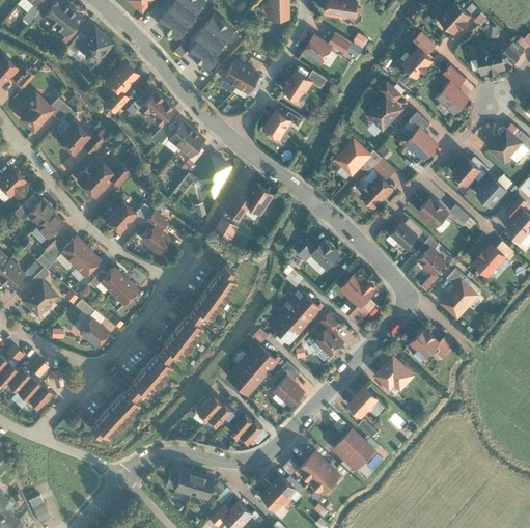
[(40,18),(52,27),(70,7),(61,0),(55,0),(49,8),(40,18)]
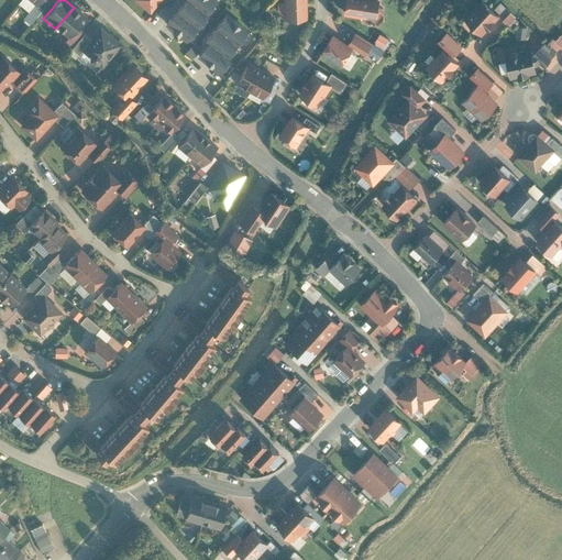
[(132,0),(150,13),(161,0),(132,0)]
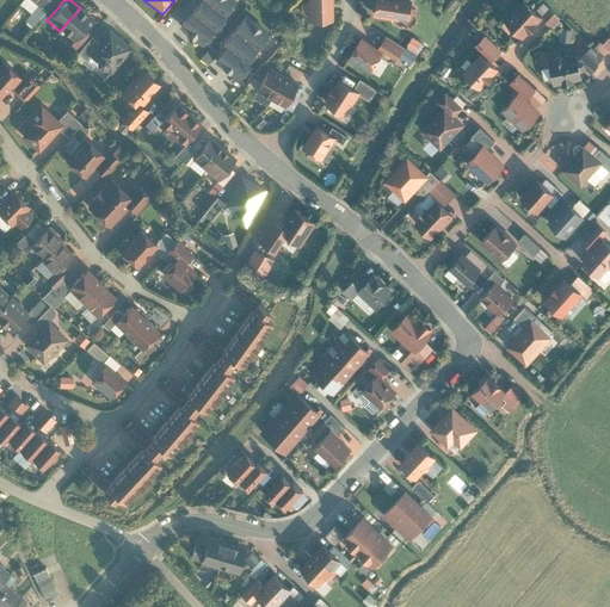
[(204,0),(201,0),(191,13),(214,31),(226,17),(225,16),(204,0)]
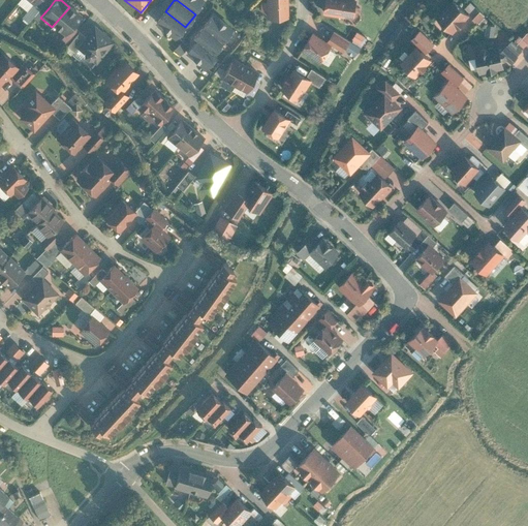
[(177,0),(194,13),(204,1),(203,0),(177,0)]
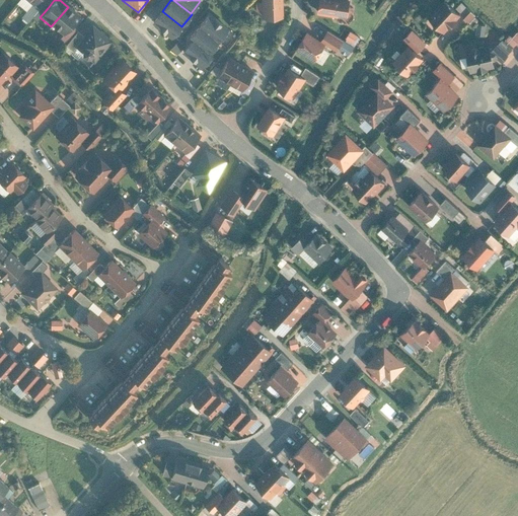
[(282,18),(281,0),(260,0),(262,19),(282,18)]
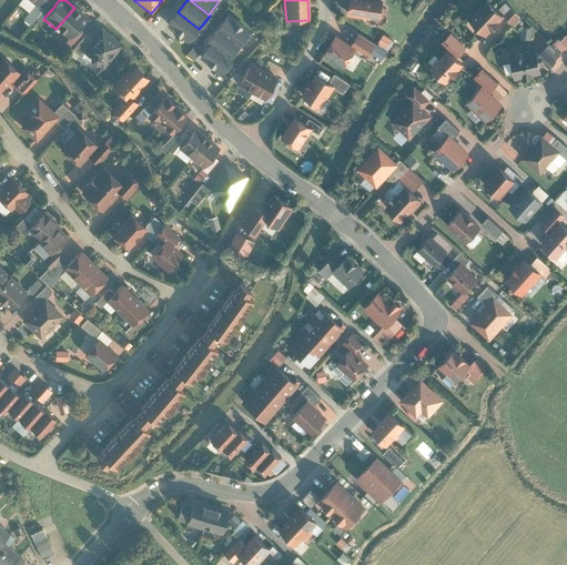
[(350,0),(347,17),(371,21),(372,17),(382,19),(384,1),(375,0),(350,0)]
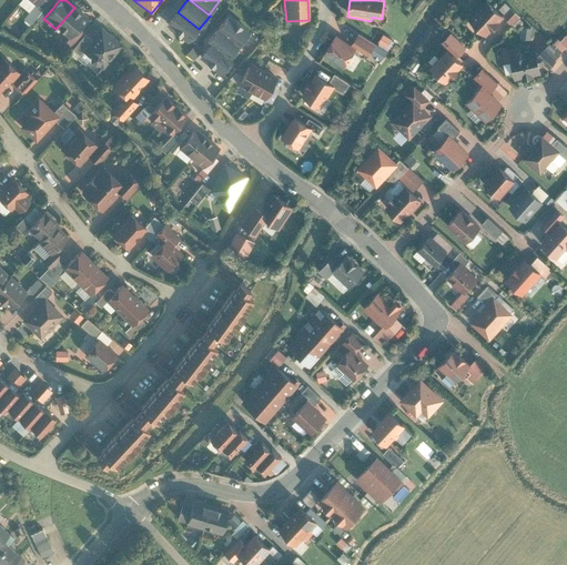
[(486,37),(504,18),(487,2),(469,21),(486,37)]
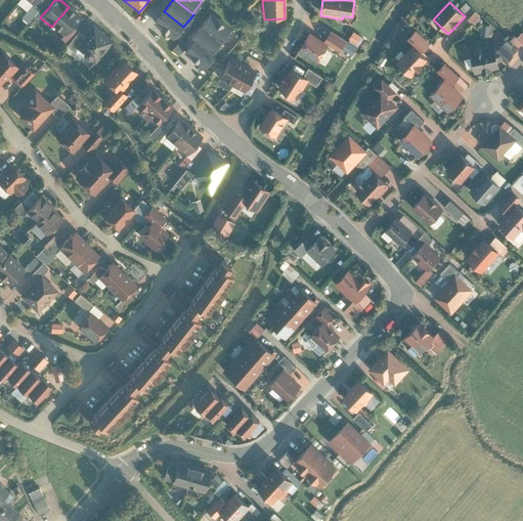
[(40,17),(48,8),(43,4),(31,19),(36,23),(40,17)]
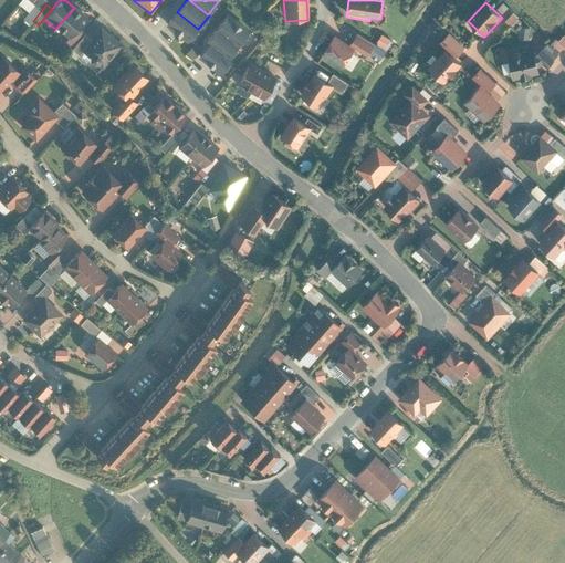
[(85,18),(74,8),(55,29),(66,39),(85,18)]
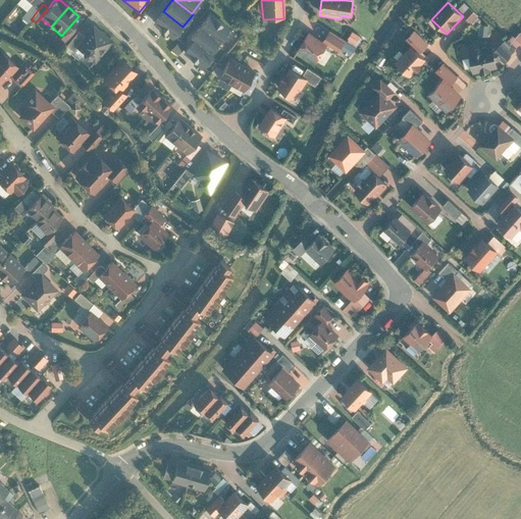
[(468,9),(463,16),(472,24),(477,17),(468,9)]
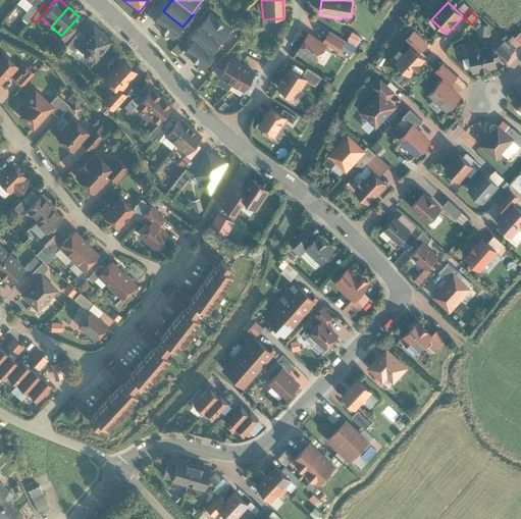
[(183,27),(163,11),(152,24),(172,40),(183,27)]
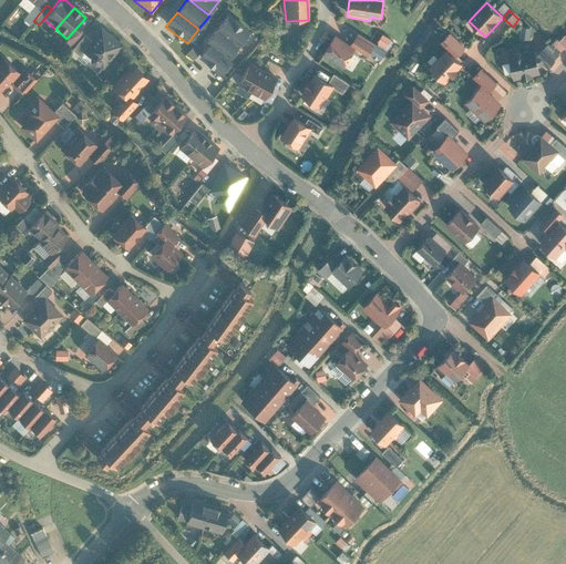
[(249,33),(228,17),(216,30),(237,47),(249,33)]
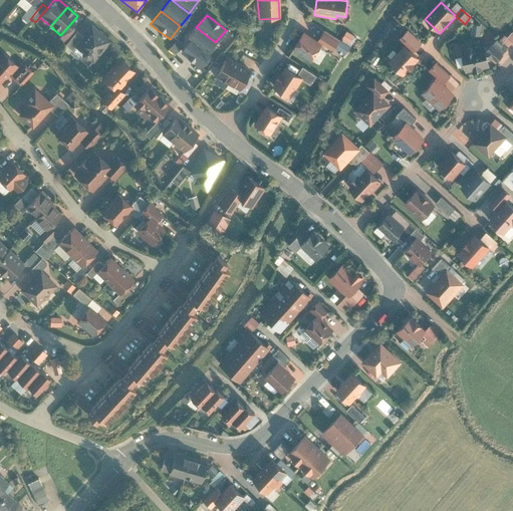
[(109,42),(90,26),(81,37),(73,47),(74,48),(92,63),(109,42)]
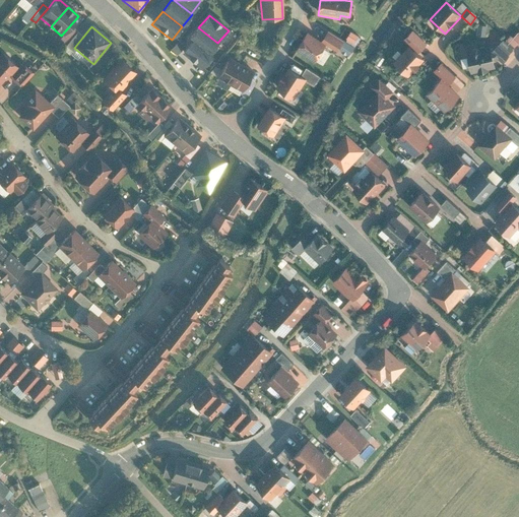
[(217,43),(198,27),(190,39),(192,41),(208,55),(217,43)]
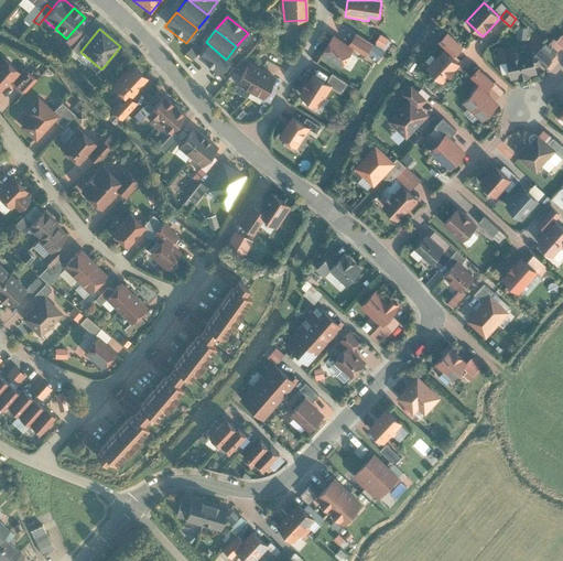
[(375,43),(383,47),(389,40),(380,34),(375,43)]
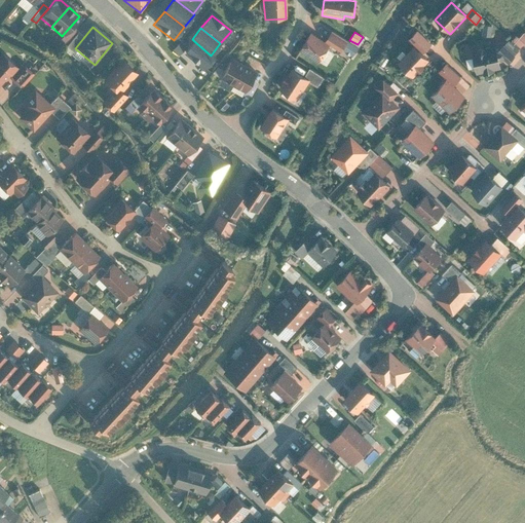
[(520,48),(524,42),(524,32),(523,32),(519,38),(516,36),(511,42),(520,48)]
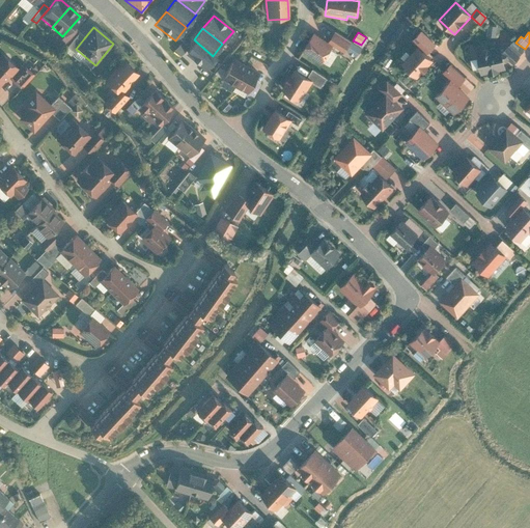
[(76,49),(84,38),(78,33),(65,47),(74,54),(77,50),(76,49)]
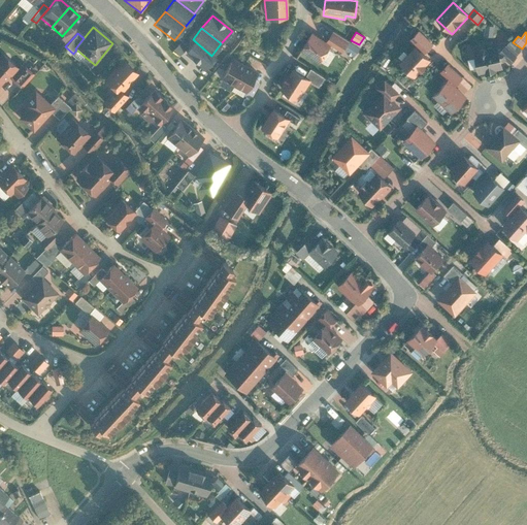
[(333,33),(326,44),(330,47),(342,55),(350,44),(333,33)]
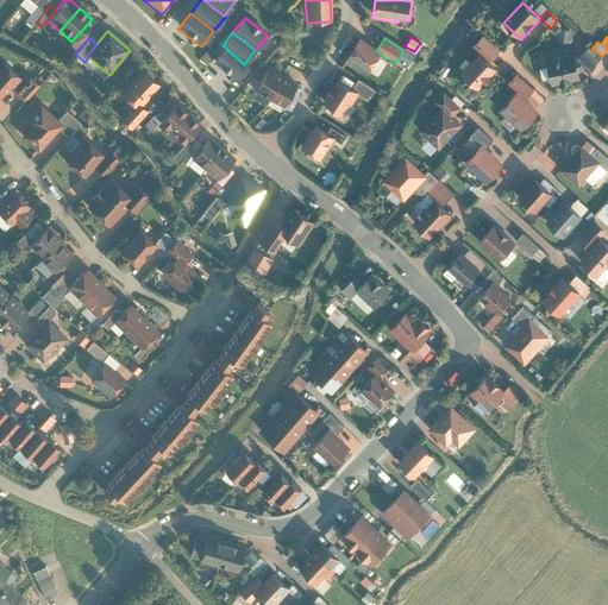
[(500,52),(484,38),(475,48),(490,63),(500,52)]
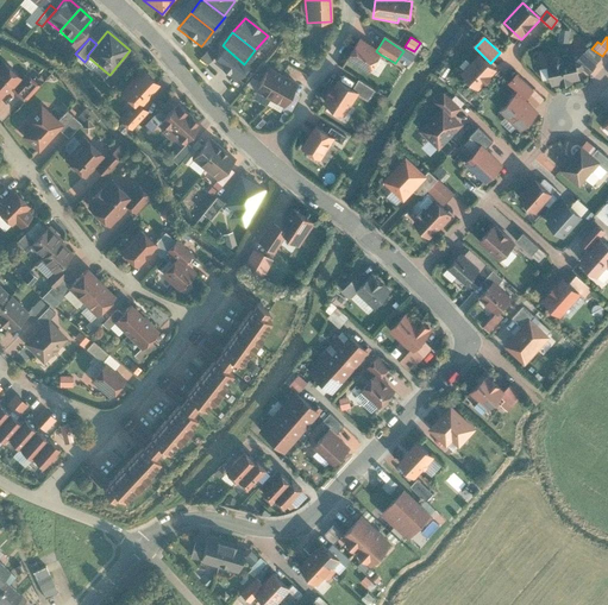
[(376,51),(359,42),(349,61),(369,73),(381,55),(376,51)]
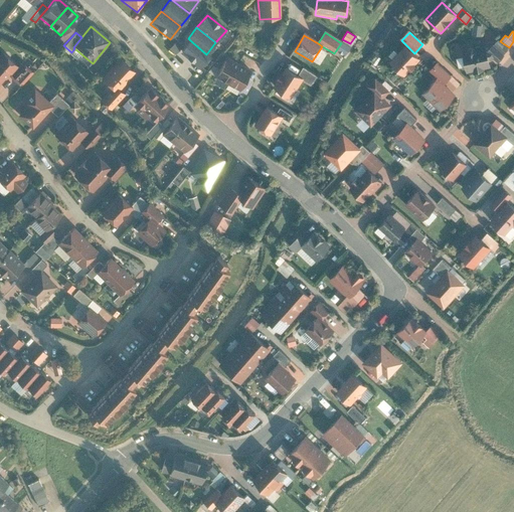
[(206,54),(190,40),(180,53),(199,68),(209,56),(206,54)]
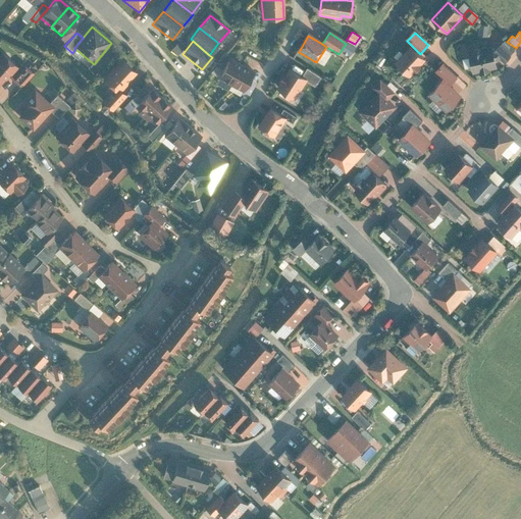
[(512,57),(500,47),(493,53),(506,63),(512,57)]
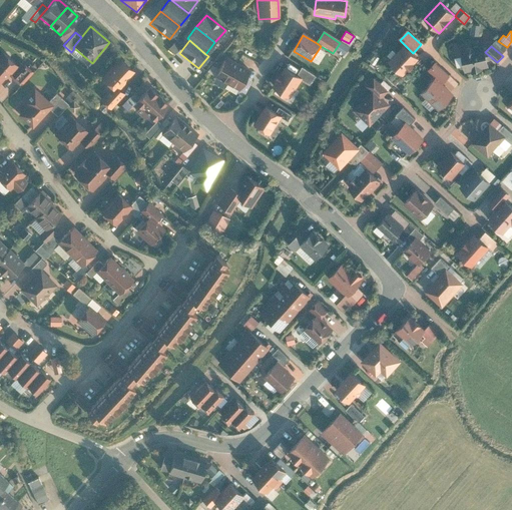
[(403,76),(418,60),(403,47),(389,63),(403,76)]
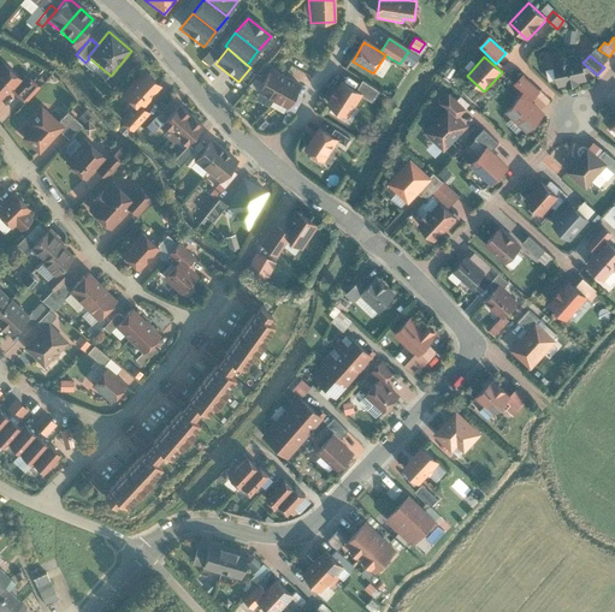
[(581,57),(554,61),(560,88),(587,82),(581,57)]
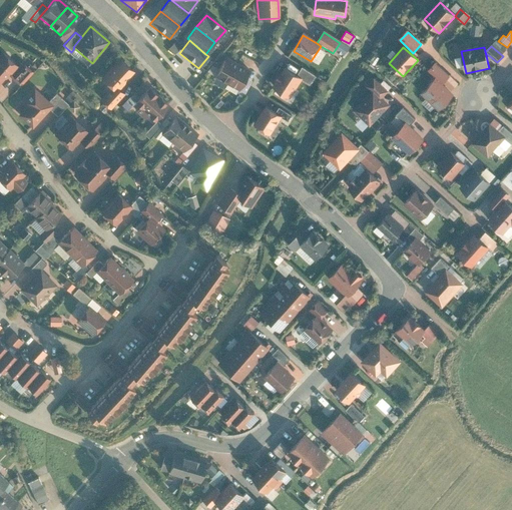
[(0,83),(16,67),(3,54),(0,56),(0,83)]
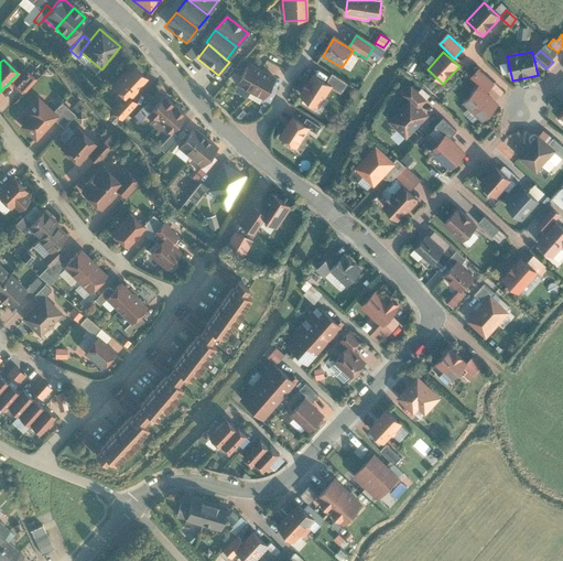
[(235,86),(249,94),(261,71),(247,63),(235,86)]
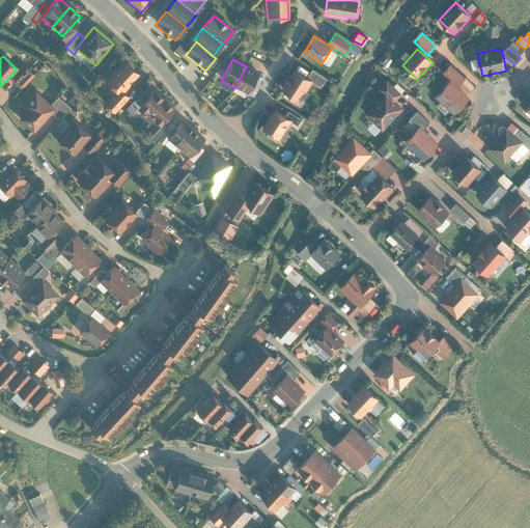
[(120,91),(137,74),(124,62),(105,82),(115,91),(117,94),(120,91)]
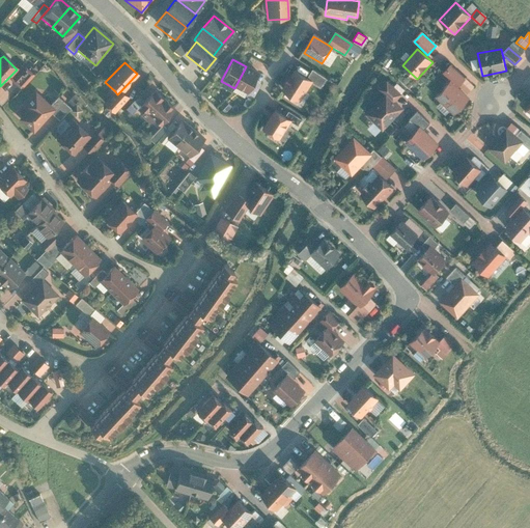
[(246,66),(234,88),(247,94),(258,74),(246,66)]
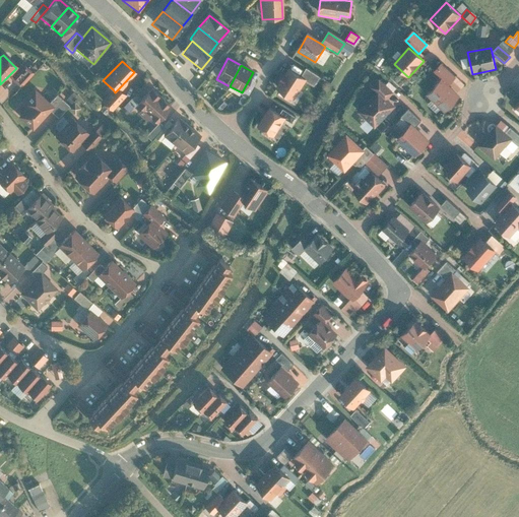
[(442,80),(449,86),(456,79),(442,65),(434,73),(442,80)]
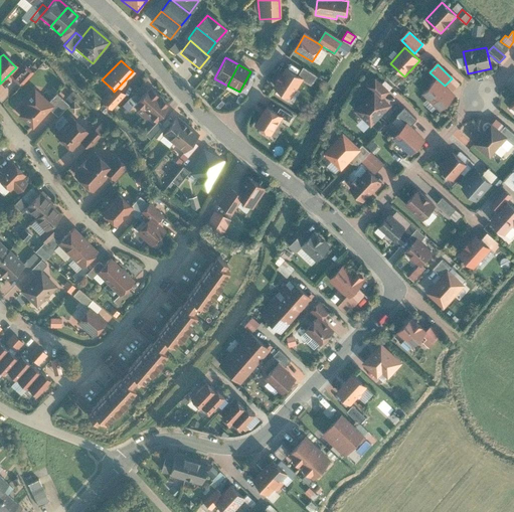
[(18,86),(31,72),(24,66),(12,79),(18,86)]
